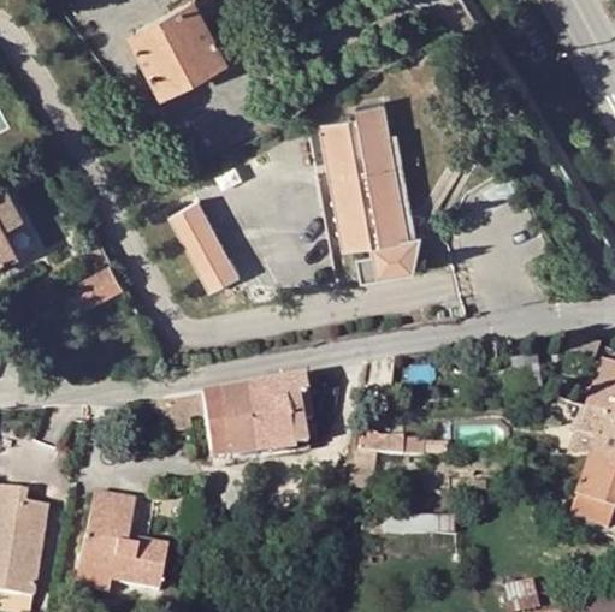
[(129,37),(160,97),(225,61),(194,3),(129,37)]
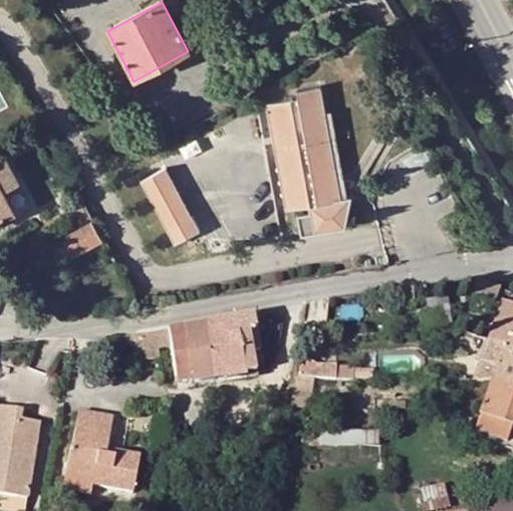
[(293,100),(267,104),(286,211),(311,206),(312,214),(298,217),(302,238),(345,230),(351,198),(338,202),(335,179),(338,179),(322,87),(299,91),(300,101),(293,101),(293,100)]
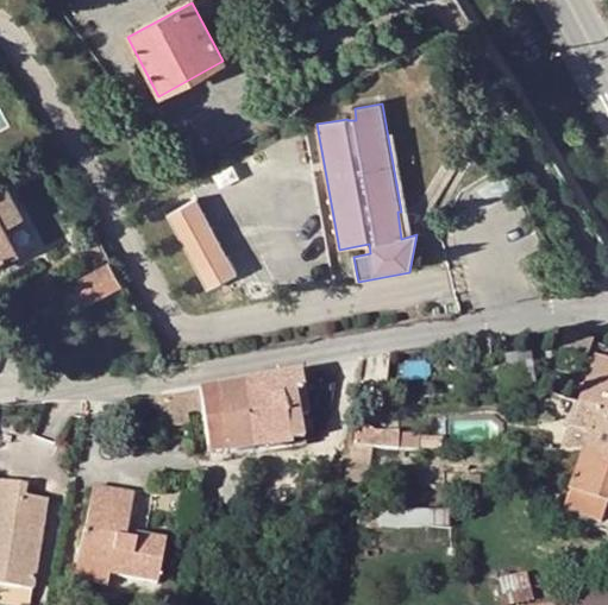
[(0,260),(16,253),(4,229),(23,219),(5,189),(0,191),(0,260)]
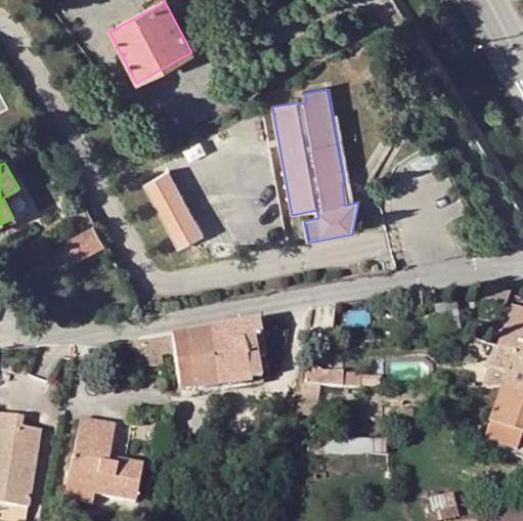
[(170,173),(143,185),(177,250),(204,237),(170,173)]
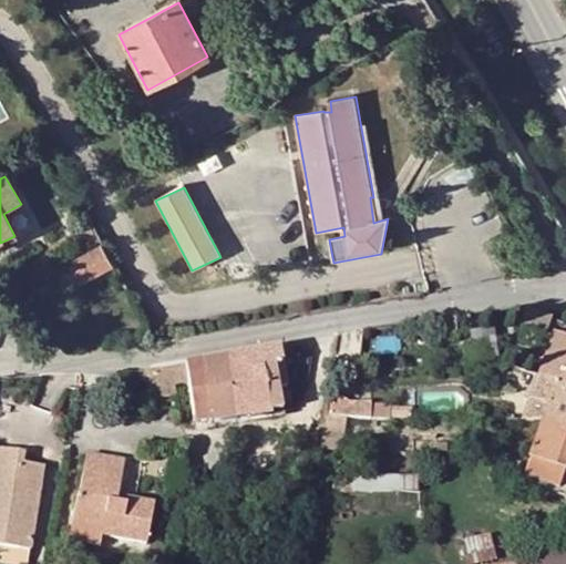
[(98,245),(88,225),(47,247),(52,258),(84,242),(88,249),(98,245)]
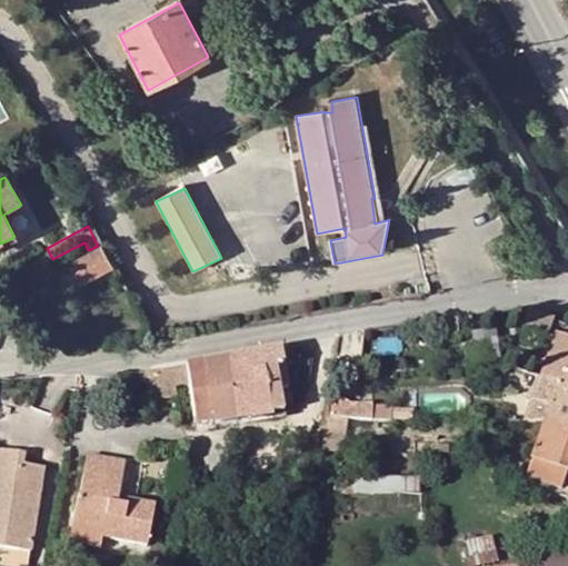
[(110,266),(100,249),(69,267),(80,288),(112,270),(110,266)]
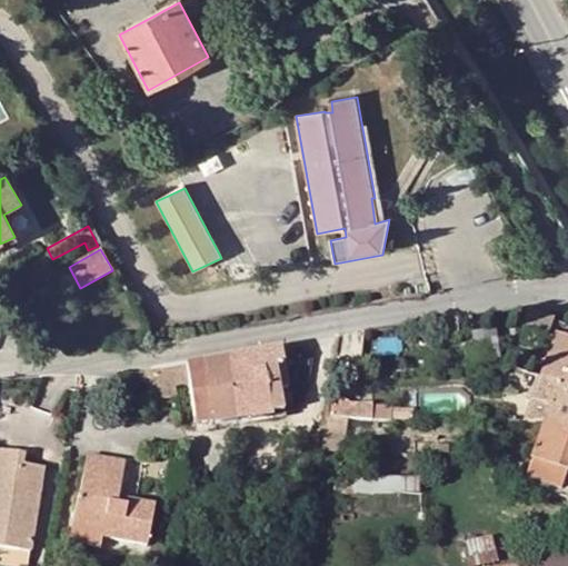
[(550,325),(525,317),(520,329),(546,339),(546,336),(550,325)]
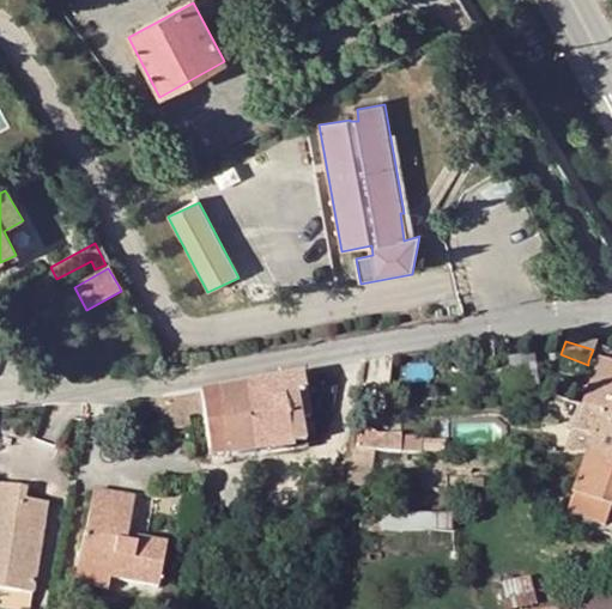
[(588,361),(598,364),(609,367),(611,355),(593,349),(588,361)]
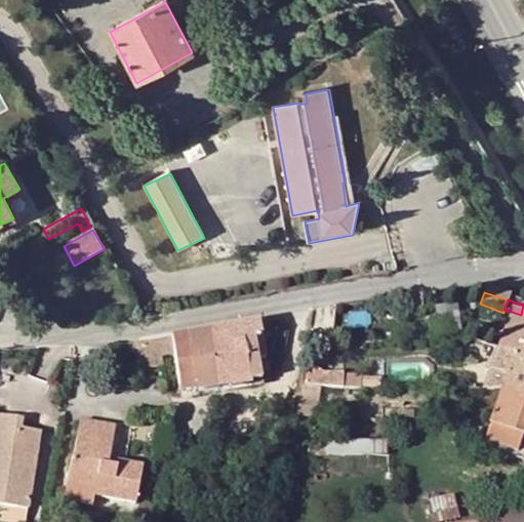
[(523,316),(521,315),(512,312),(497,352),(509,356),(513,357),(523,360),(523,316)]
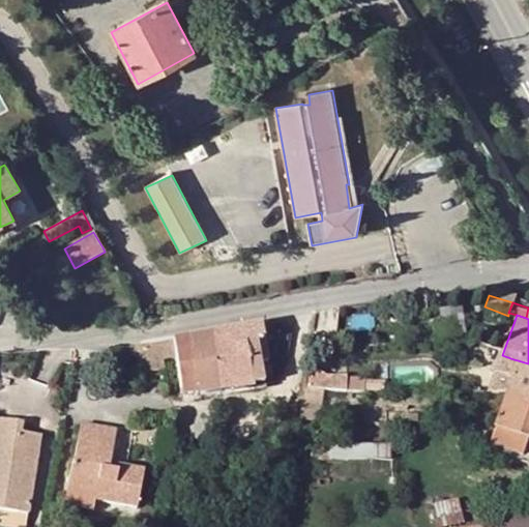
[(182,399),(232,391),(261,386),(258,367),(264,366),(258,329),(258,330),(223,335),(200,340),(170,344),(182,399)]
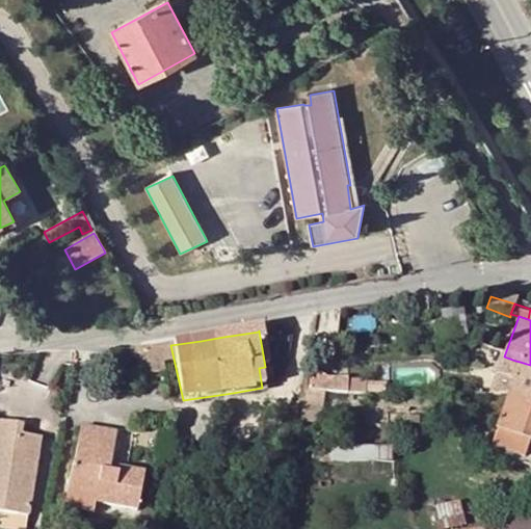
[(508,397),(530,404),(530,365),(520,362),(518,368),(508,397)]
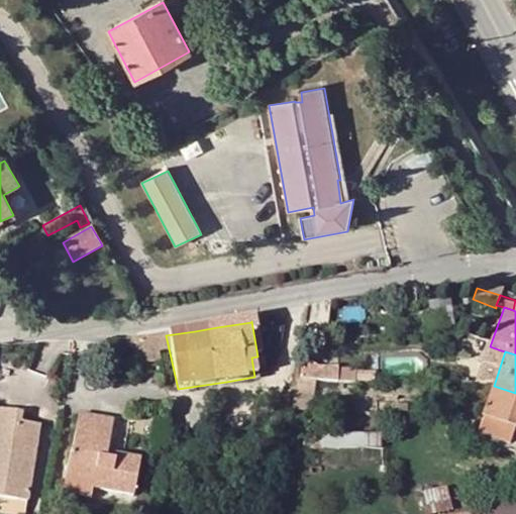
[(323,384),(374,382),(374,370),(322,372),(323,384)]
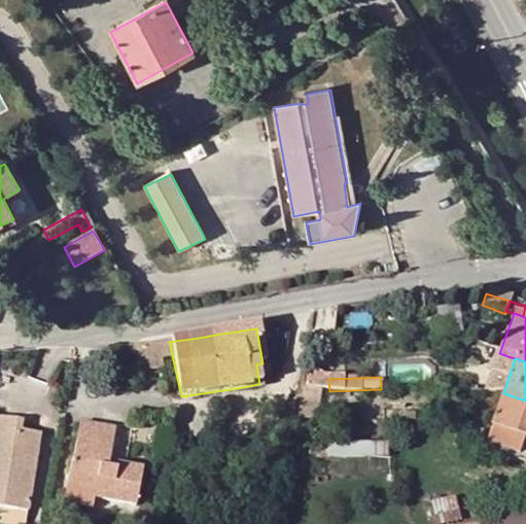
[(297,410),(295,421),(316,422),(318,392),(300,390),(297,410)]
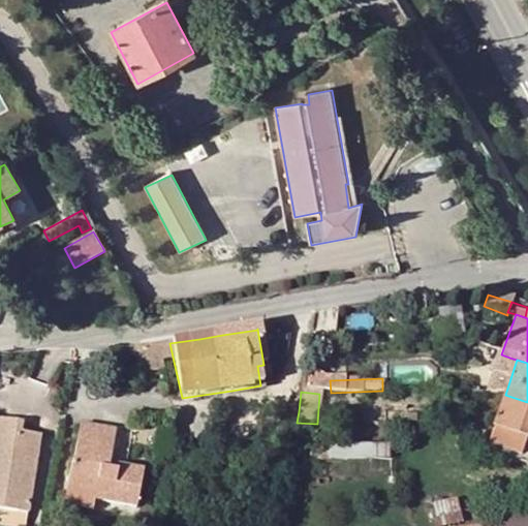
[(527,402),(505,395),(487,446),(527,461),(527,402)]
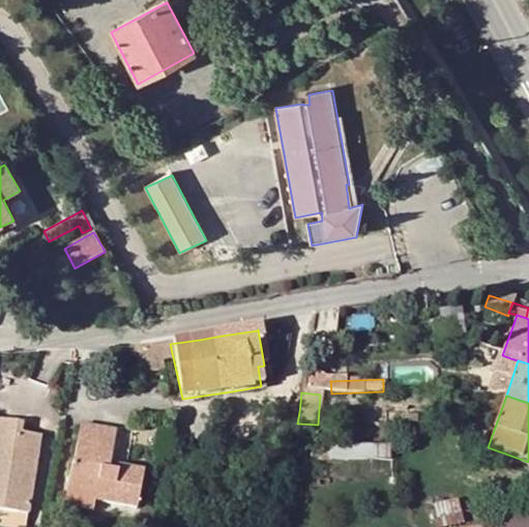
[(429,397),(384,398),(384,409),(429,410),(429,397)]
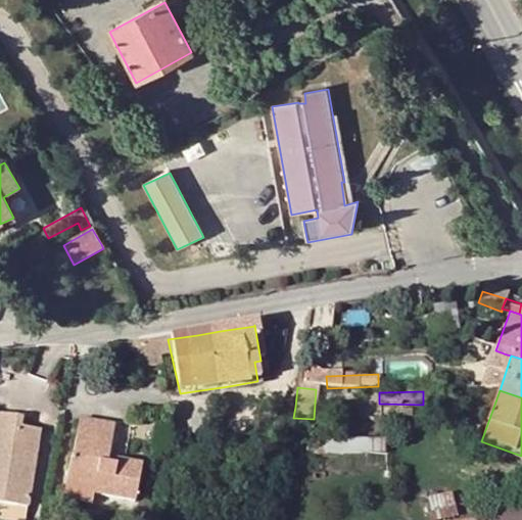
[(110,429),(78,422),(66,486),(92,492),(91,498),(131,505),(137,469),(105,462),(110,429)]
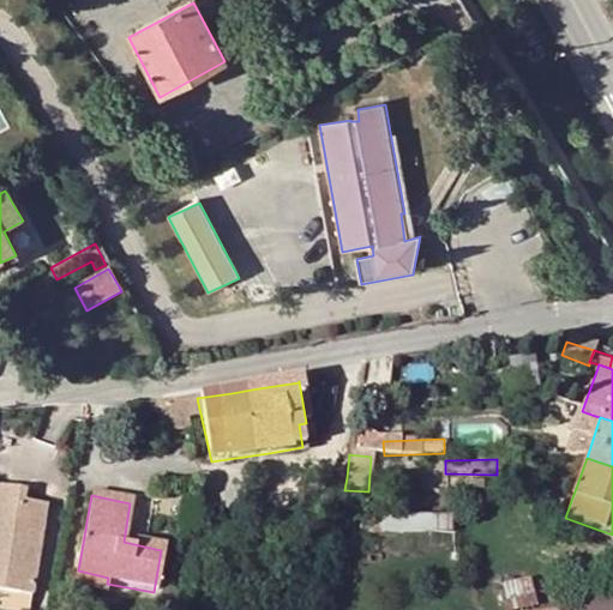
[(20,502),(0,497),(0,603),(26,608),(41,518),(19,513),(20,502)]
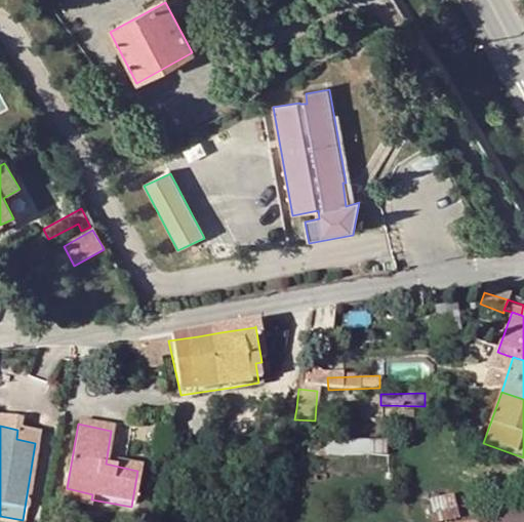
[(384,444),(328,444),(328,459),(384,458),(384,444)]
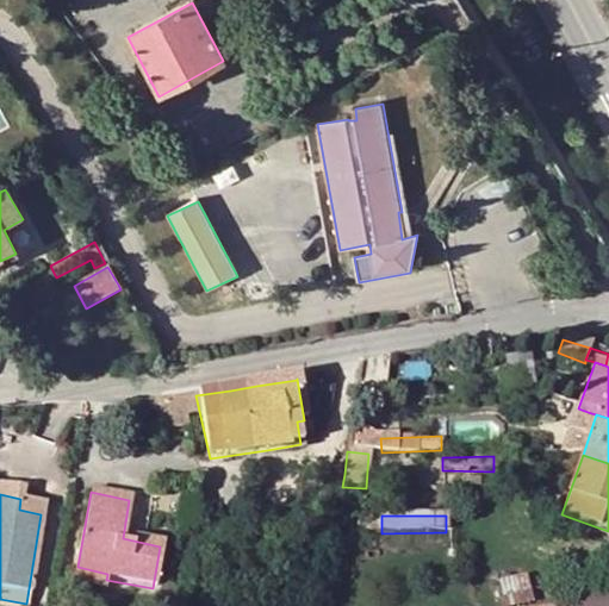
[(104,592),(106,580),(107,574),(78,567),(74,586),(104,592)]
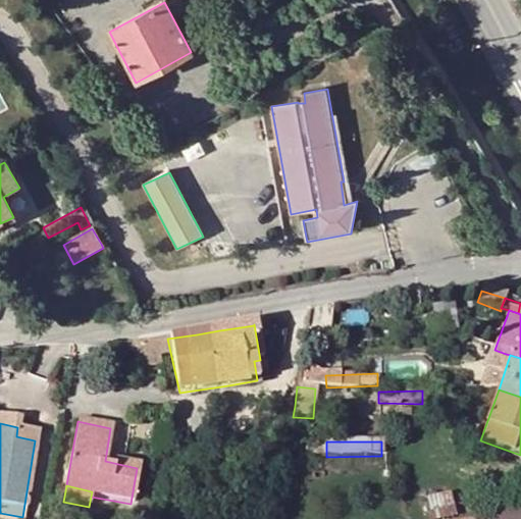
[(449,495),(425,501),(429,518),(455,518),(449,495)]
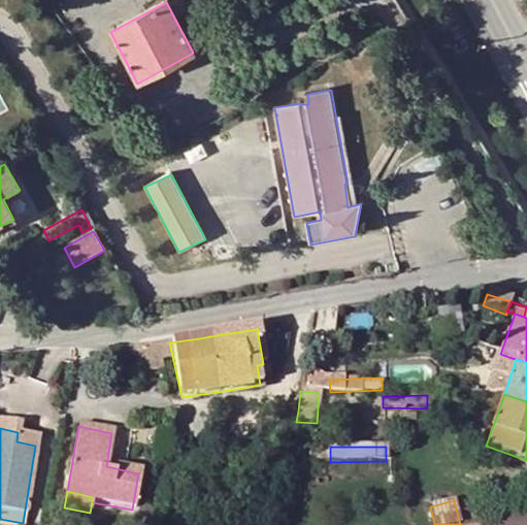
[(526,524),(526,516),(488,522),(487,524),(526,524)]
